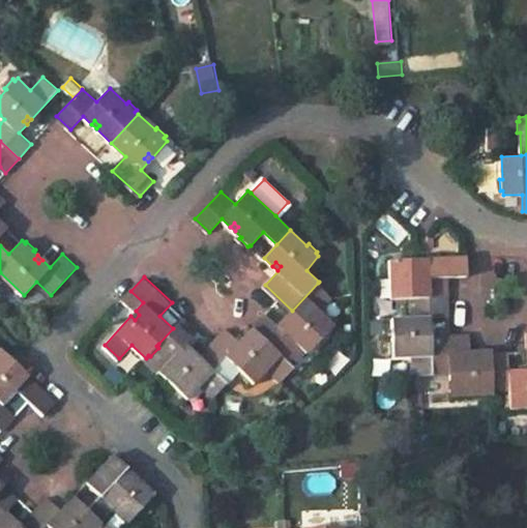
[(449,293),(448,279),(430,280),(431,294),(449,293)]
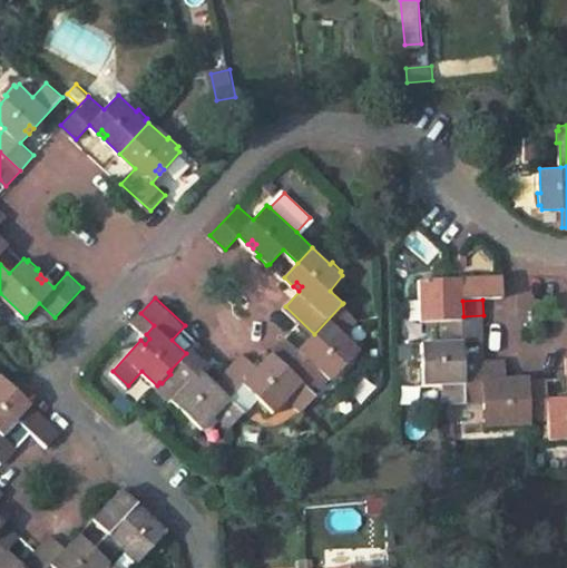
[(360,348),(345,334),(359,319),(342,304),(314,334),(314,335),(318,339),(313,344),(309,341),(301,350),(286,336),(272,352),(314,391),(328,375),(332,378),(348,360),(350,362),(359,352),(357,350),(360,348)]
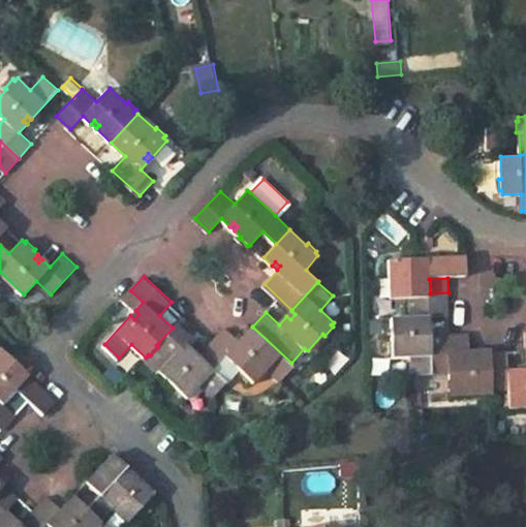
[(427,334),(426,327),(431,327),(431,315),(450,314),(449,295),(410,296),(411,316),(392,316),(393,339),(391,339),(391,351),(394,351),(394,355),(412,354),(413,373),(433,373),(432,335),(432,334),(427,334)]
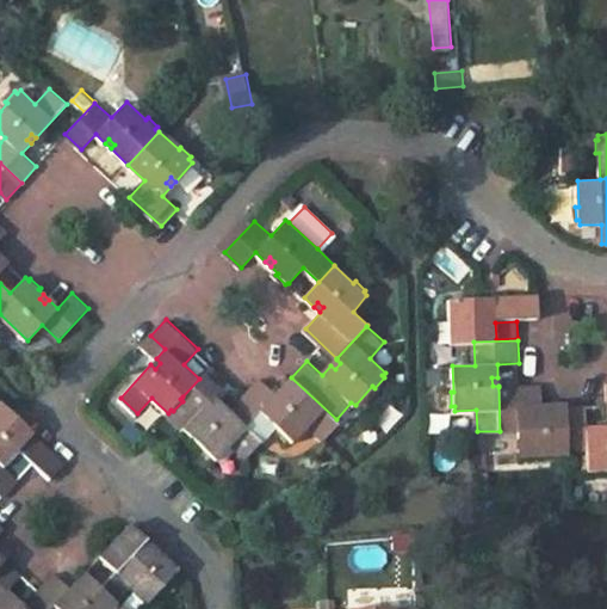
[(335,369),(340,363),(336,360),(330,365),(335,369)]
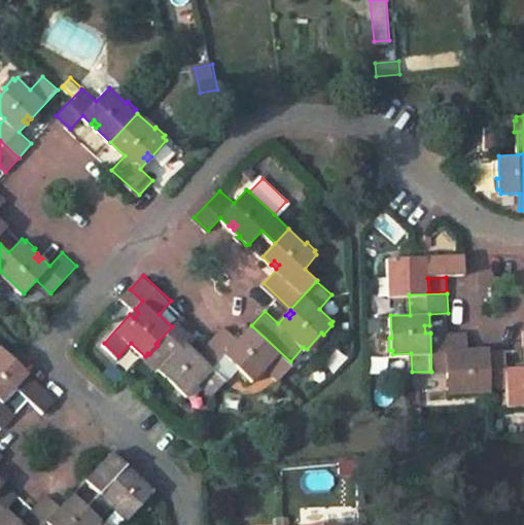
[(199,353),(199,352),(195,356),(189,352),(194,348),(185,341),(198,327),(183,314),(172,326),(158,342),(172,355),(159,370),(187,395),(200,382),(213,395),(228,380),(213,366),(199,353)]
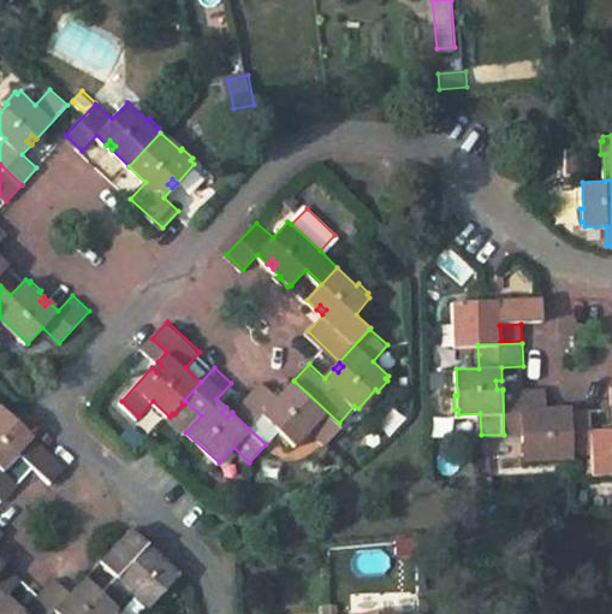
[(443,385),(443,375),(431,375),(431,385),(443,385)]
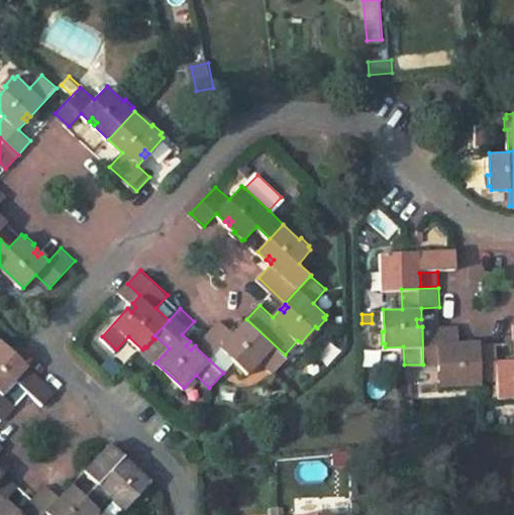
[(285,354),(246,319),(239,327),(242,330),(238,335),(235,331),(234,332),(220,319),(195,346),(209,359),(221,346),(235,361),(237,362),(235,364),(243,372),(245,370),(248,373),(261,359),(275,372),(288,357),(285,354)]
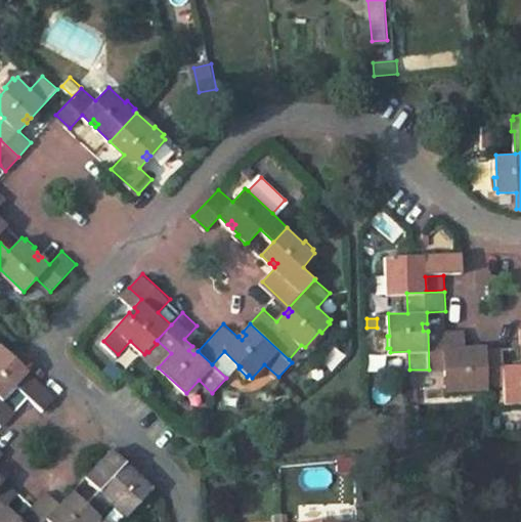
[(486,385),(484,348),(473,349),(474,354),(467,354),(467,349),(466,349),(465,330),(428,332),(429,370),(446,368),(447,388),(451,388),(451,391),(464,390),(464,388),(486,387),(486,385)]
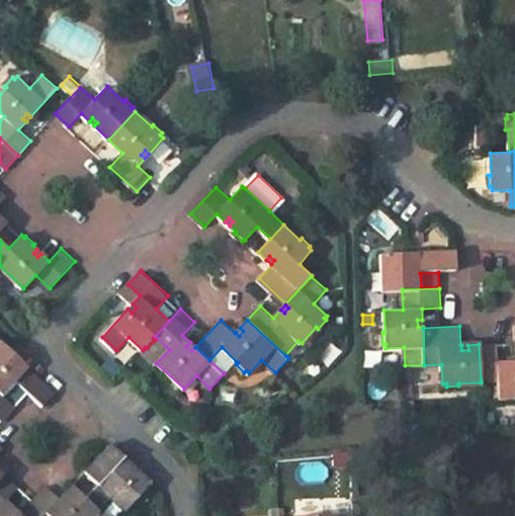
[(56,392),(21,359),(17,362),(13,358),(16,354),(1,340),(0,341),(0,391),(3,395),(16,379),(44,405),(56,392)]
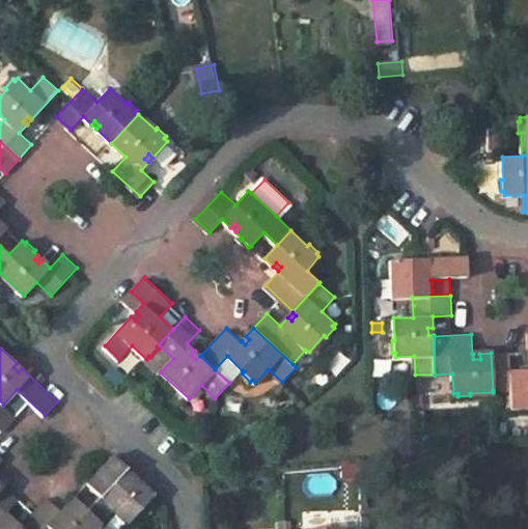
[(196,359),(200,355),(195,351),(191,355),(196,359)]
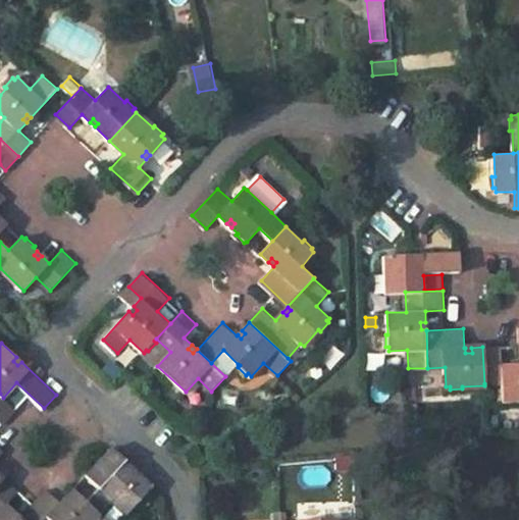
[(518,367),(512,368),(512,363),(503,363),(502,347),(482,347),(484,383),(503,383),(504,402),(518,401),(518,367)]
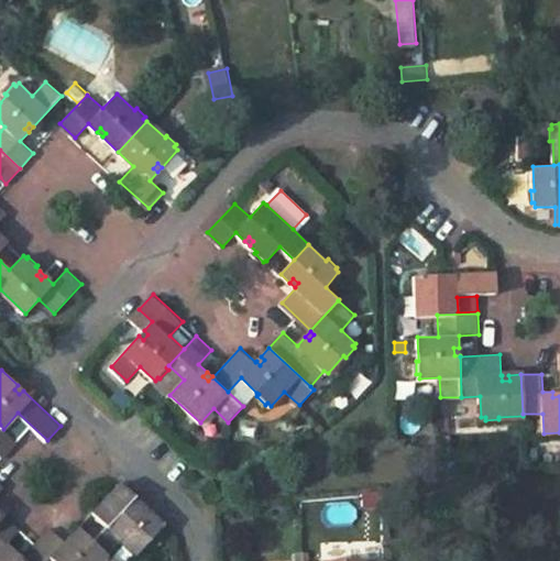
[(256,393),(241,377),(228,392),(243,406),(244,406),(256,393)]
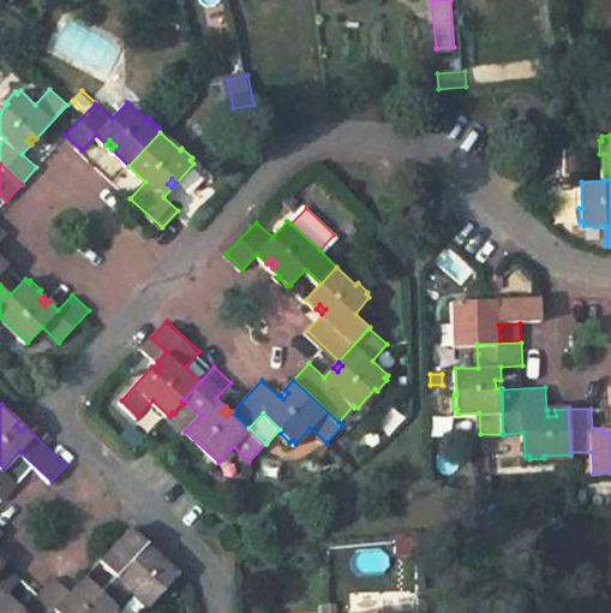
[(21,430),(25,427),(19,421),(16,426),(21,430)]
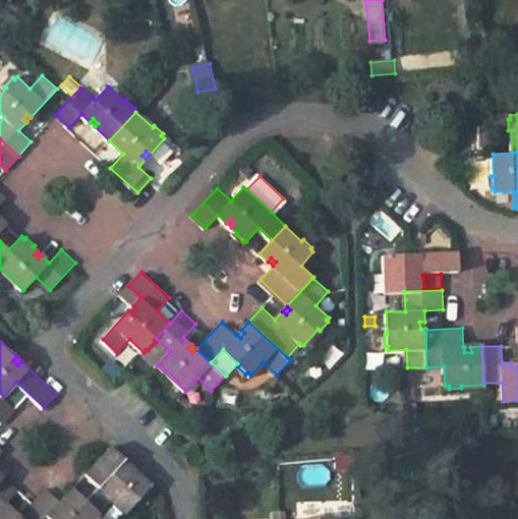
[(419,386),(419,376),(408,376),(409,387),(419,386)]
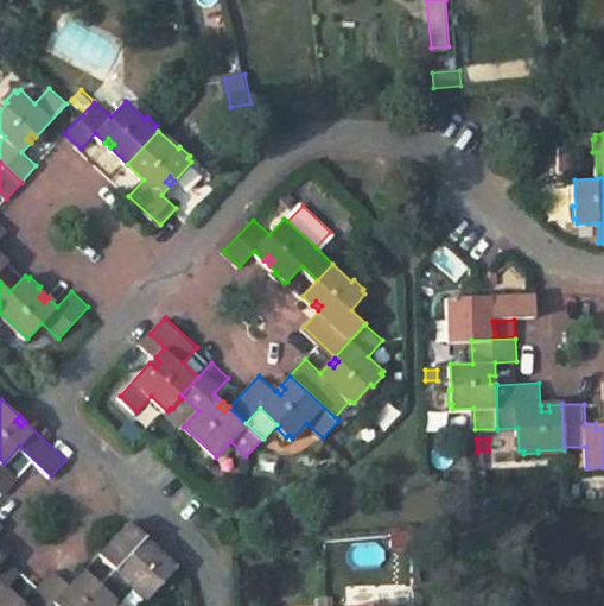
[(278,474),(280,453),(261,450),(258,471),(278,474)]
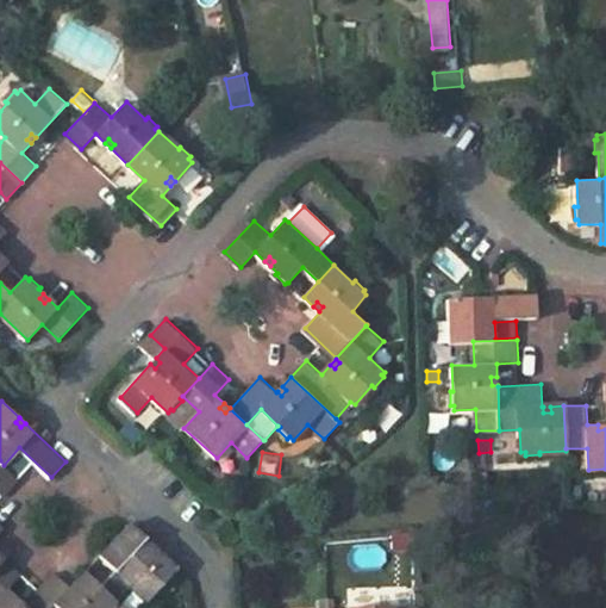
[(0,491),(4,495),(18,478),(4,465),(0,460),(0,491)]
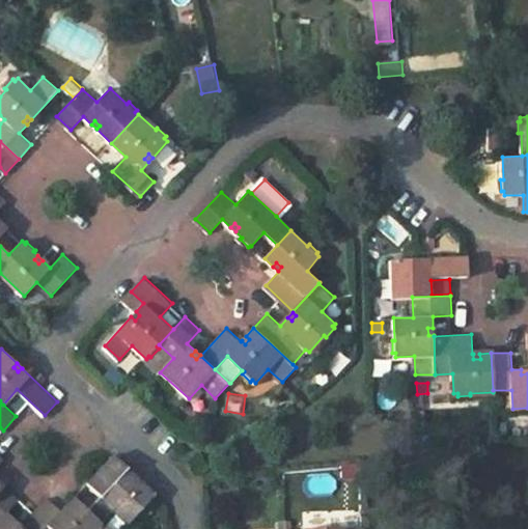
[(140,510),(156,494),(140,479),(137,482),(132,478),(135,474),(114,454),(88,483),(101,496),(88,509),(104,523),(115,509),(129,522),(132,520),(134,521),(141,512),(140,510)]
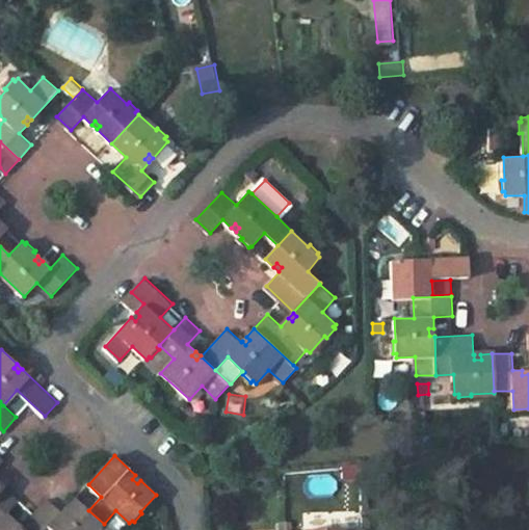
[(137,483),(140,480),(135,475),(132,479),(137,483)]
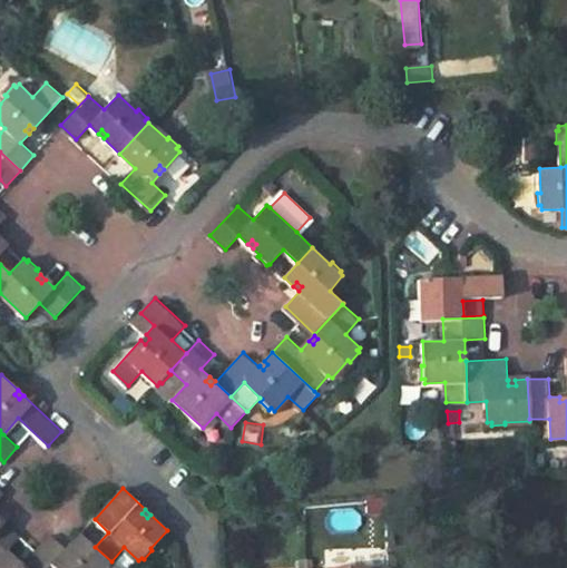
[(19,567),(13,562),(17,558),(8,550),(21,536),(6,521),(0,527),(0,567),(27,567),(23,564),(22,564),(19,567)]
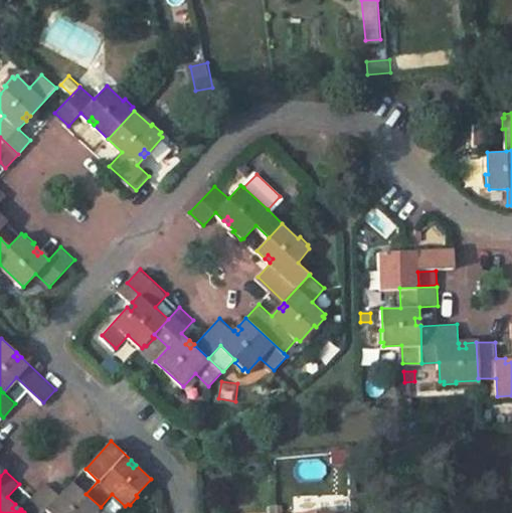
[(86,494),(72,481),(65,489),(69,493),(64,498),(61,494),(60,495),(46,482),(21,509),(24,512),(43,512),(47,508),(52,512),(107,512),(101,507),(86,494)]
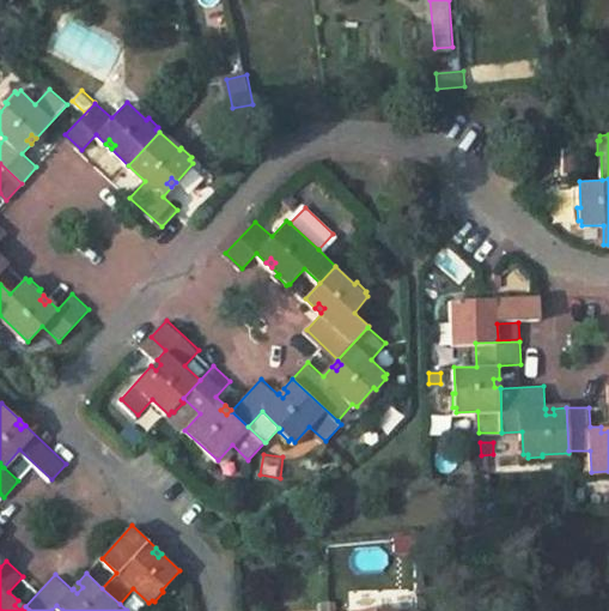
[(20,610),(24,606),(18,600),(14,605),(20,610)]
